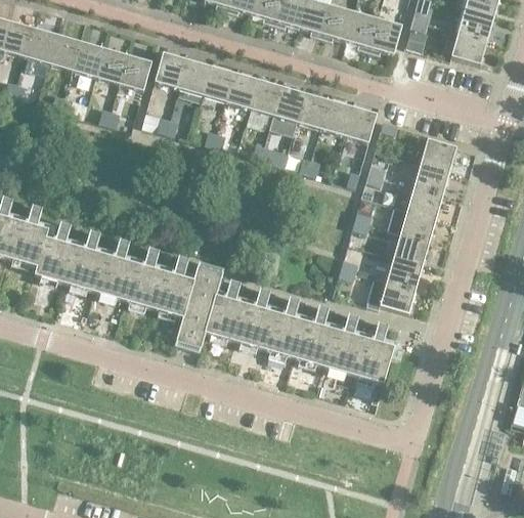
[(215,7),(226,10),(229,0),(206,0),(216,3),(215,7)]
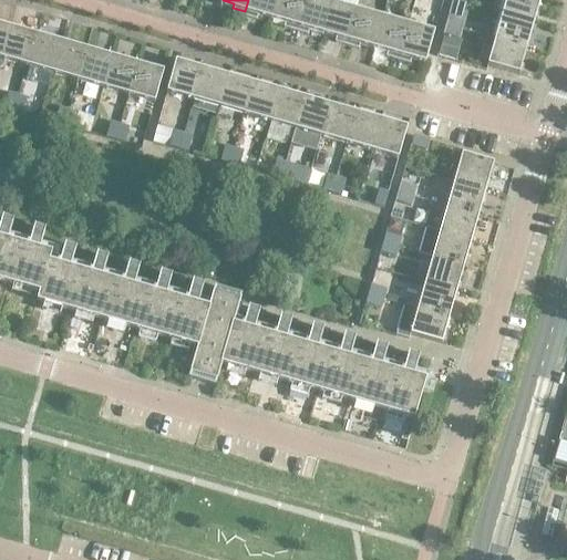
[(248,0),(245,11),(257,14),(258,10),(271,14),(275,0),(248,0)]
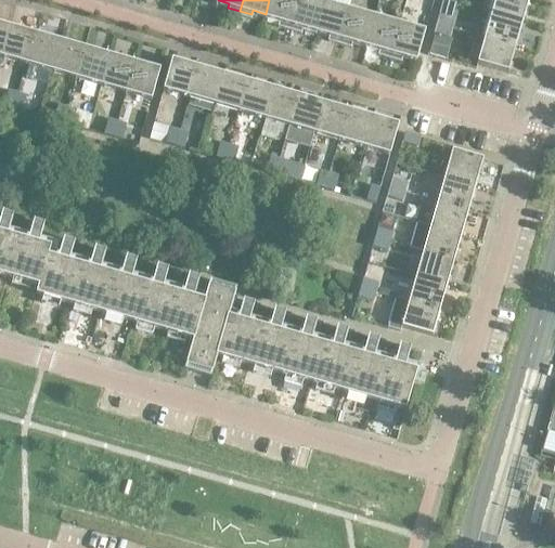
[(269,0),(266,14),(279,18),(278,22),(289,25),(296,0),(269,0)]
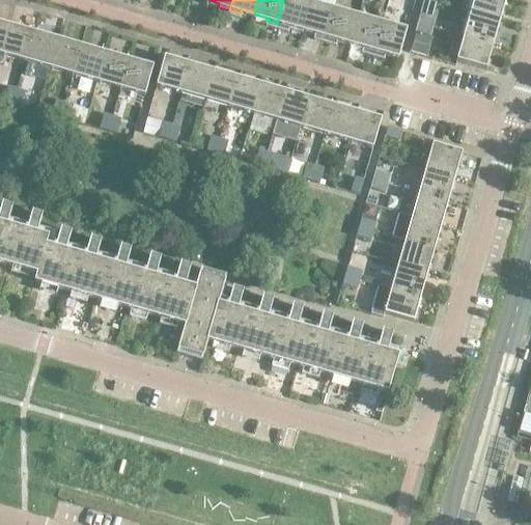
[(283,0),(277,24),(288,28),(289,24),(302,27),(309,0),(283,0)]
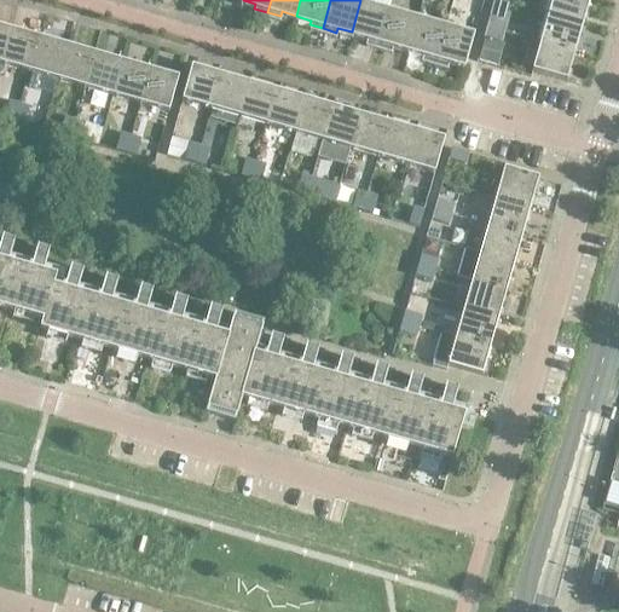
[(389,6),(370,0),(360,0),(352,32),(366,36),(365,41),(379,45),(389,6)]
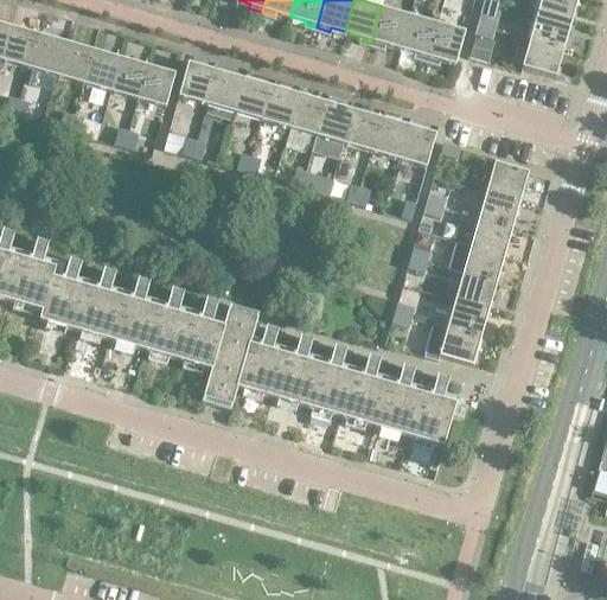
[(541,0),(538,10),(570,19),(575,0),(541,0)]
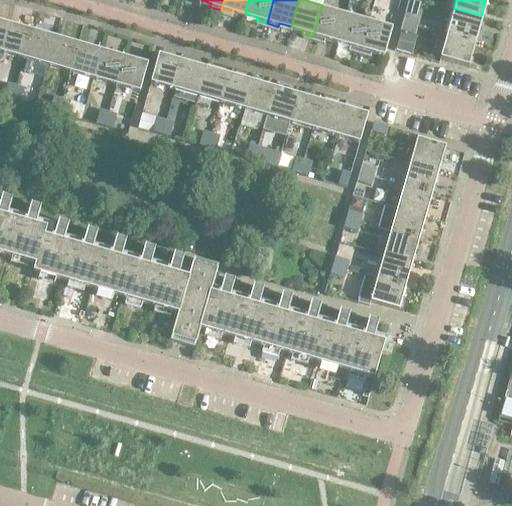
[(345,11),(322,5),(313,37),(324,40),(325,36),(337,39),(345,11)]
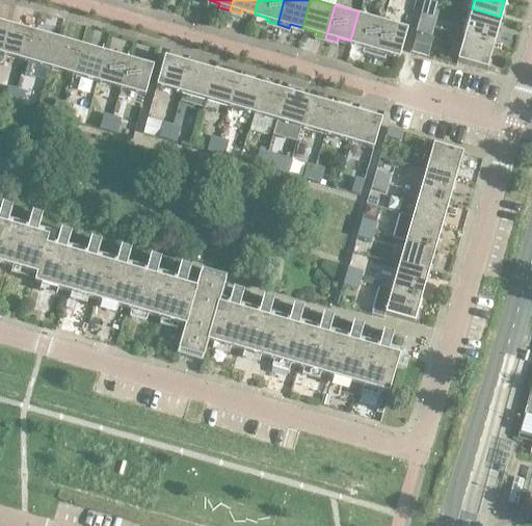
[(500,17),(472,8),(464,32),(494,41),(500,17)]
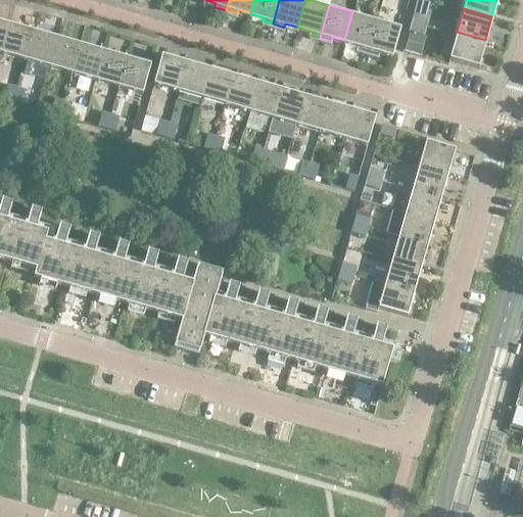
[(428,14),(414,10),(411,18),(425,22),(428,14)]
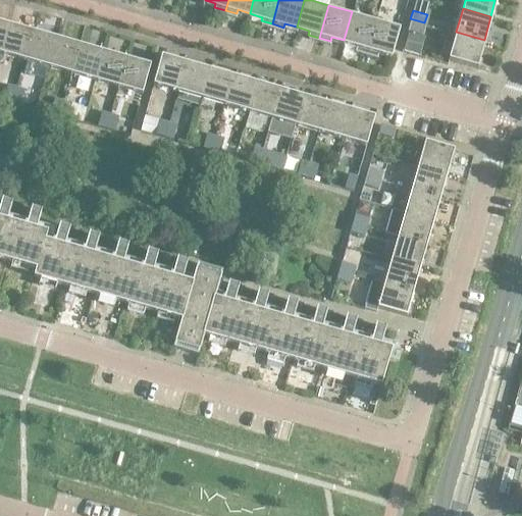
[(376,18),(352,11),(344,40),(357,44),(355,48),(366,51),(376,18)]
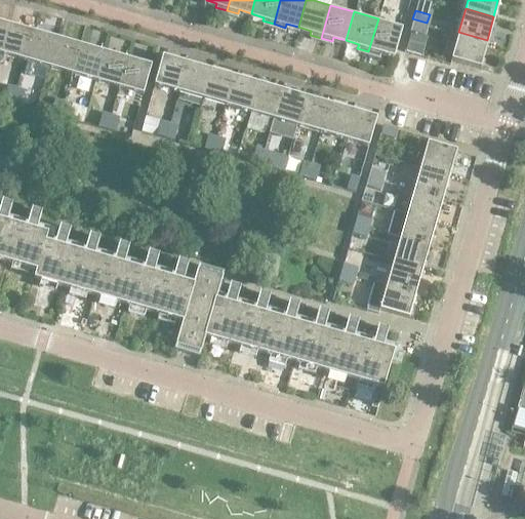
[(9,21),(0,17),(0,49),(1,49),(9,21)]
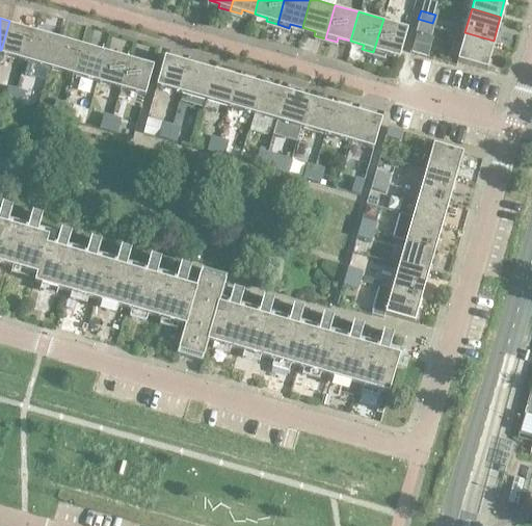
[(407,25),(383,19),(373,52),(384,55),(386,51),(399,55),(407,25)]
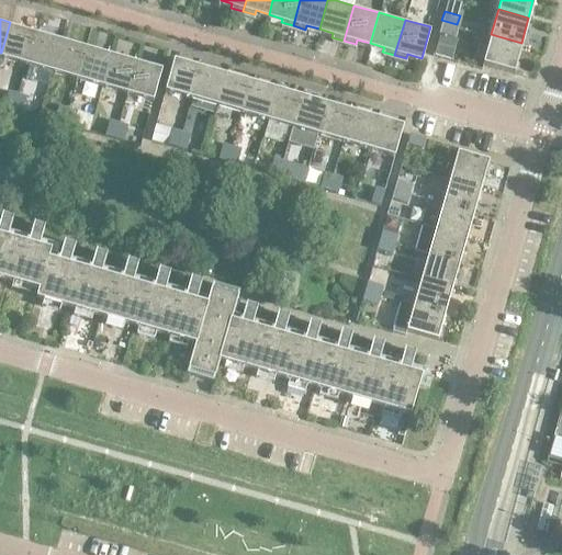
[(457,24),(441,20),(439,29),(454,33),(457,24)]
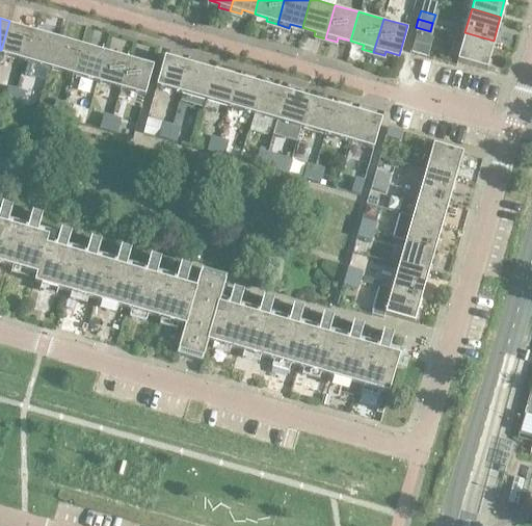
[(33,28),(9,21),(1,50),(25,57),(33,28)]
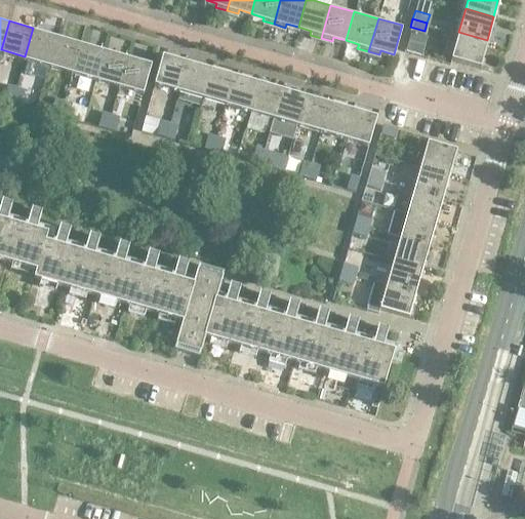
[(56,35),(33,28),(25,56),(48,63),(56,35)]
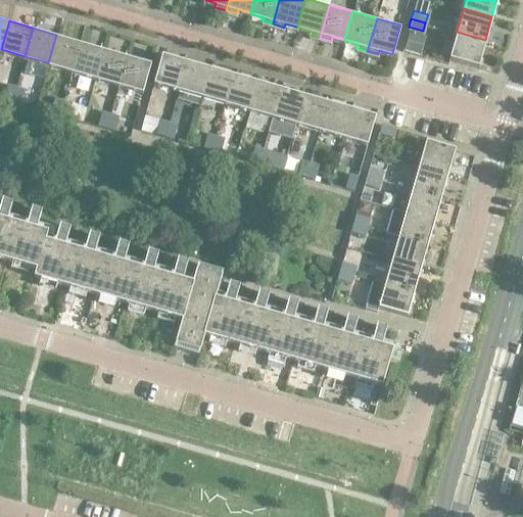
[(485,40),(457,32),(449,55),(479,64),(485,40)]
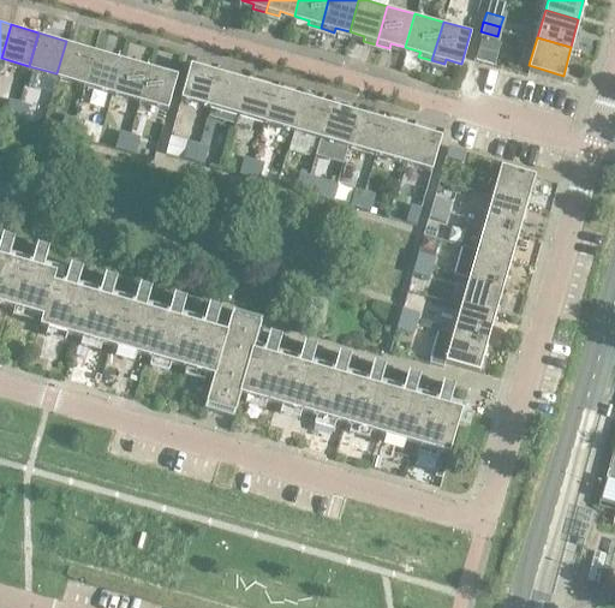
[(94,48),(66,41),(57,73),(84,82),(94,48)]
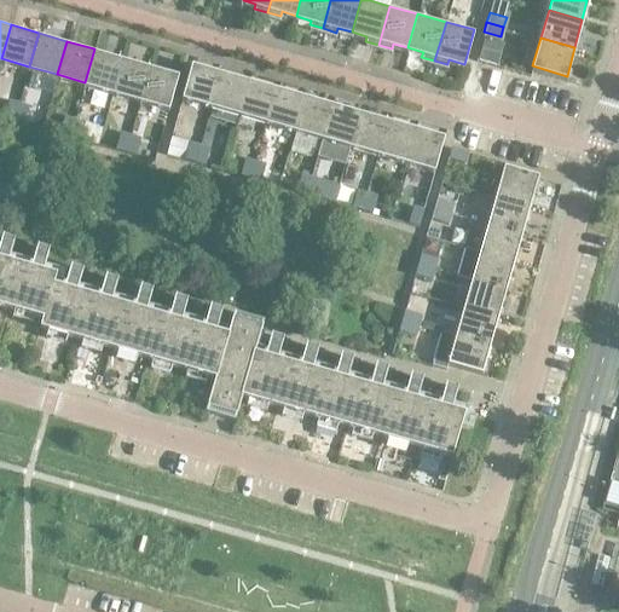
[(122,57),(94,48),(85,82),(113,91),(122,57)]
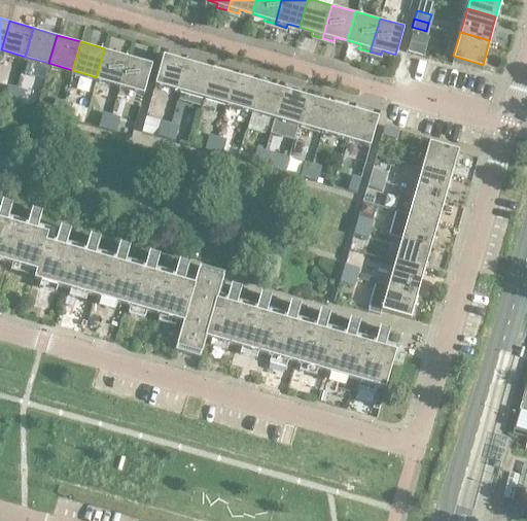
[(128,55),(104,48),(96,77),(119,83),(128,55)]
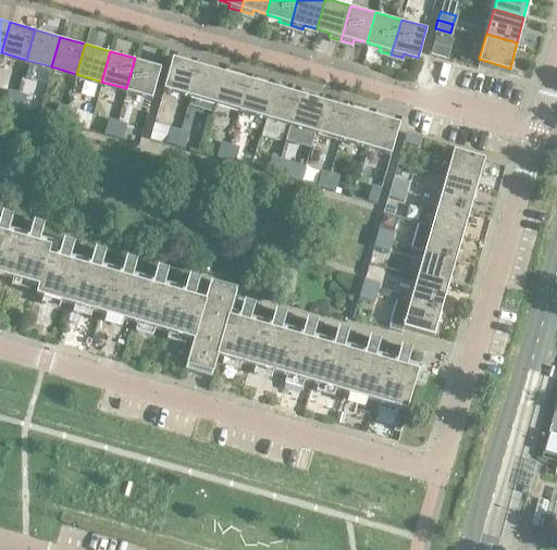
[(198,63),(173,55),(163,86),(189,94),(198,63)]
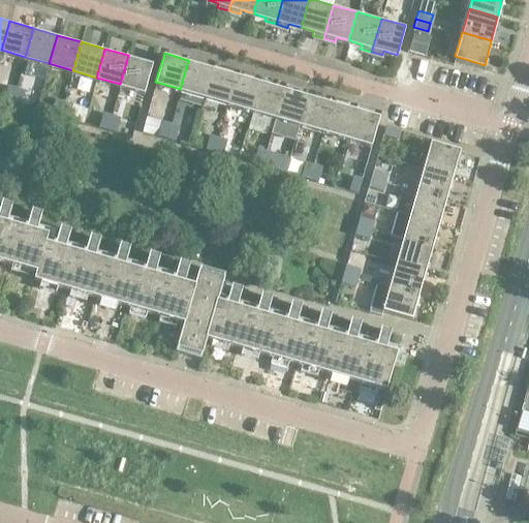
[(153,62),(128,55),(120,84),(145,91),(153,62)]
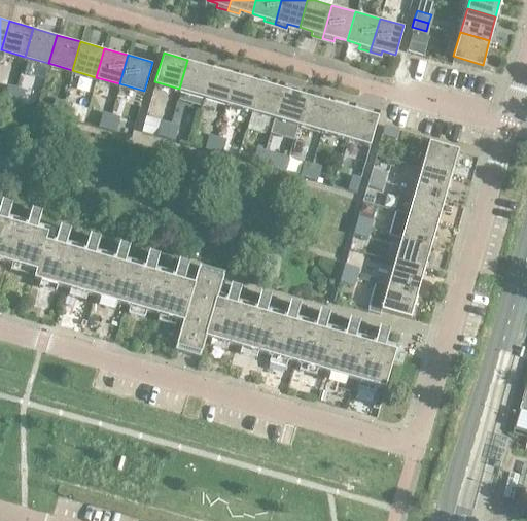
[(211,66),(187,60),(179,89),(203,95),(211,66)]
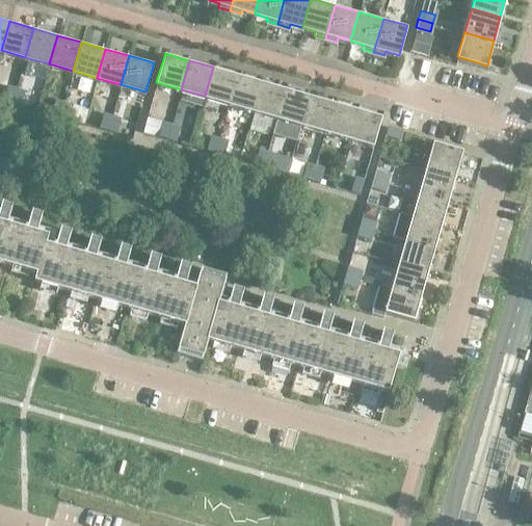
[(237,74),(213,67),(205,96),(229,103),(237,74)]
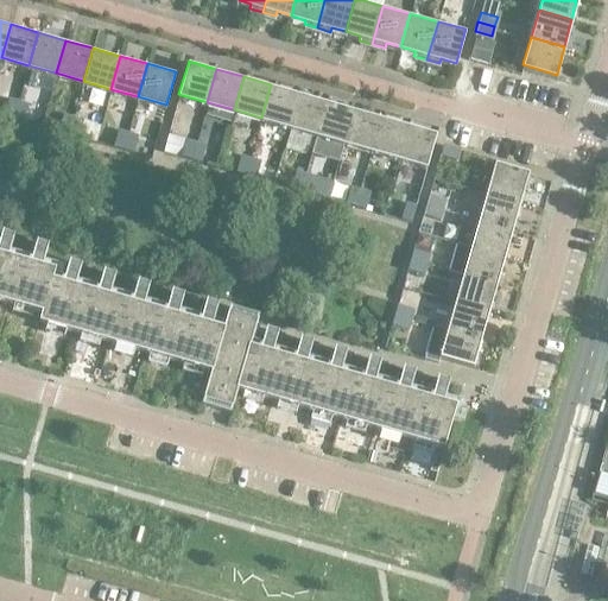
[(299,93),(271,84),(261,118),(289,126),(299,93)]
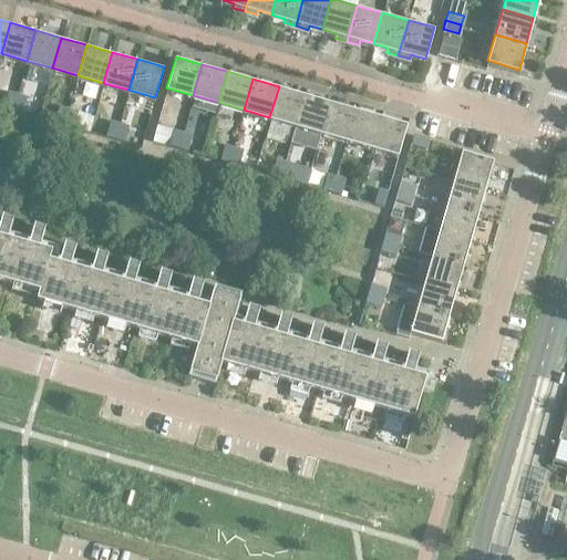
[(305,93),(279,86),(269,117),(295,124),(305,93)]
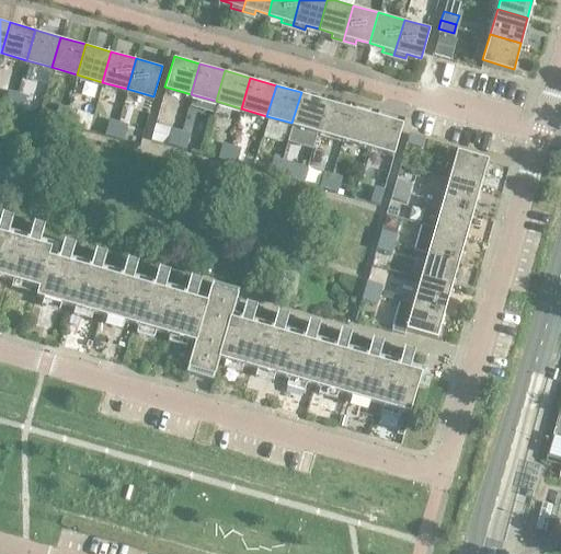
[(9,87),(4,102),(13,105),(18,89),(9,87)]
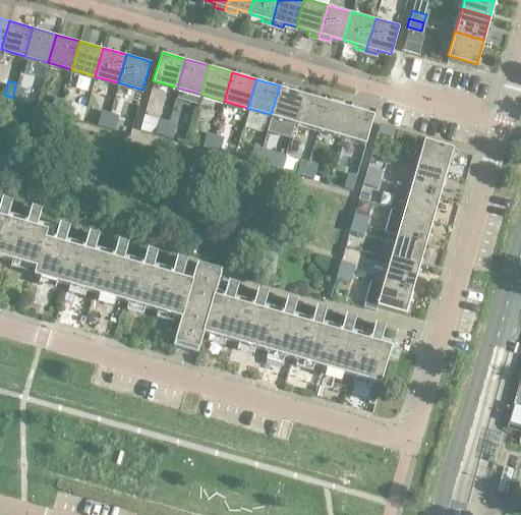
[(24,86),(16,82),(12,98),(20,100),(24,86)]
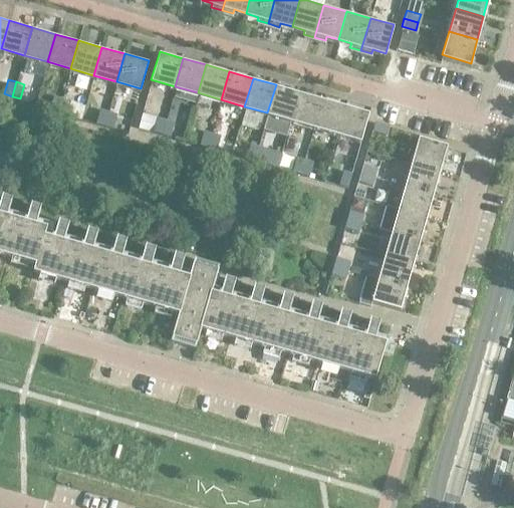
[(298,91),(276,84),(267,112),(291,119),(298,91)]
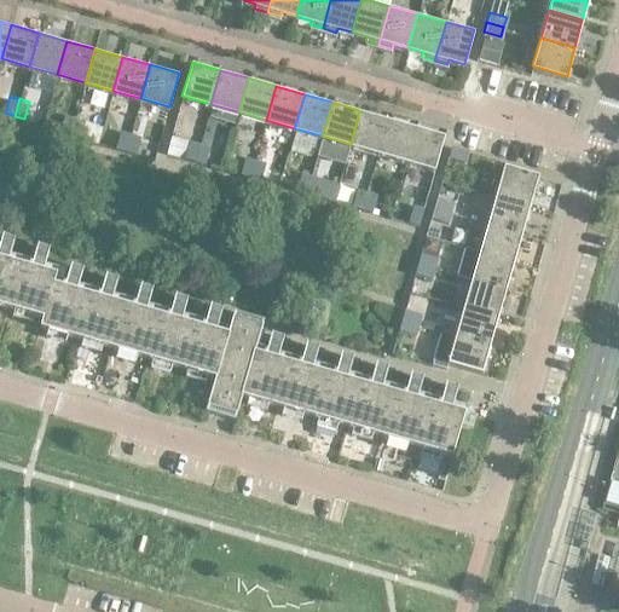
[(388,117),(359,110),(351,144),(379,151),(388,117)]
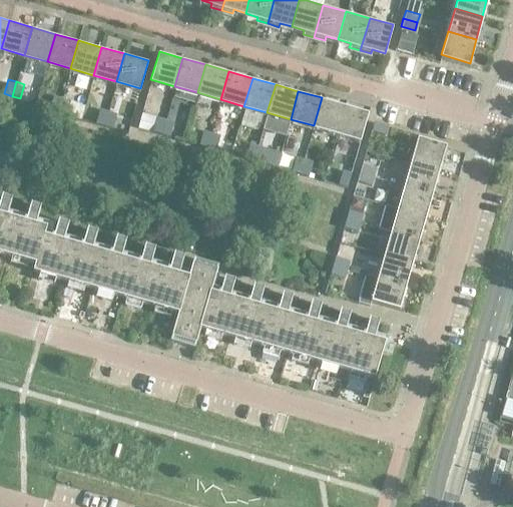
[(54,92),(50,107),(58,109),(62,95),(54,92)]
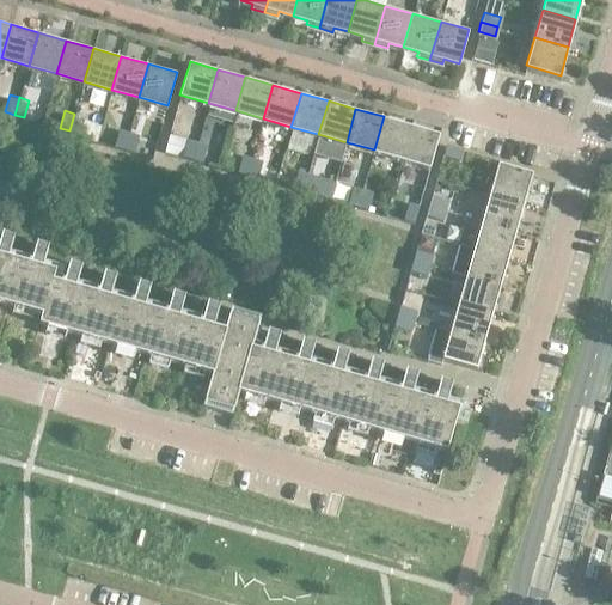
[(85,116),(74,114),(69,130),(80,134),(85,116)]
